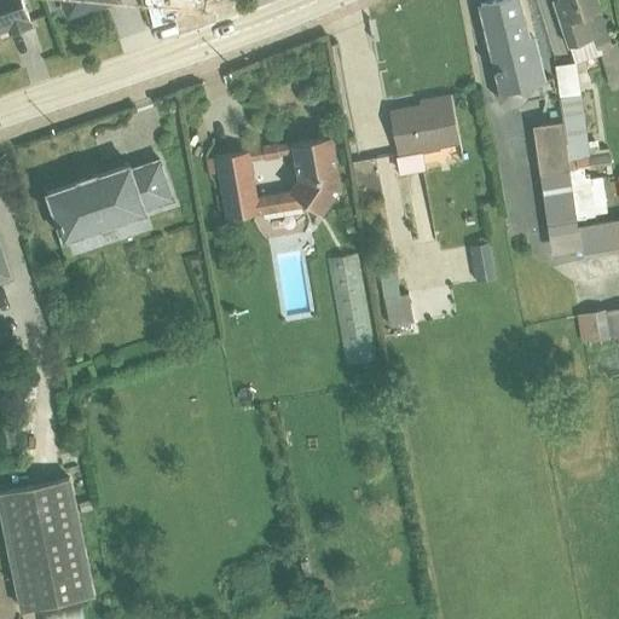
[(22,0),(0,0),(0,33),(9,30),(11,35),(33,27),(22,0)]
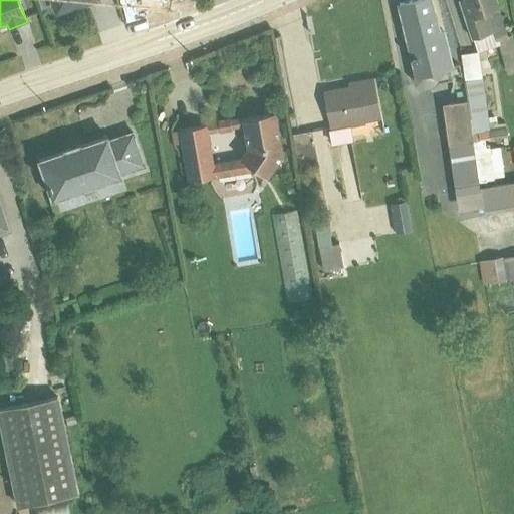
[(48,0),(38,0),(42,11),(51,8),(48,0)]
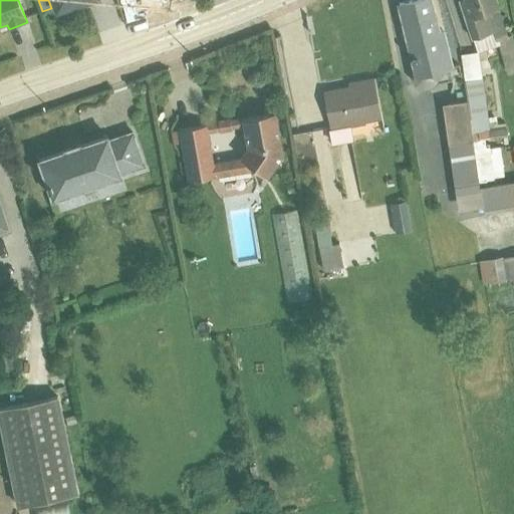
[(52,0),(57,12),(77,5),(76,3),(84,0),(52,0)]
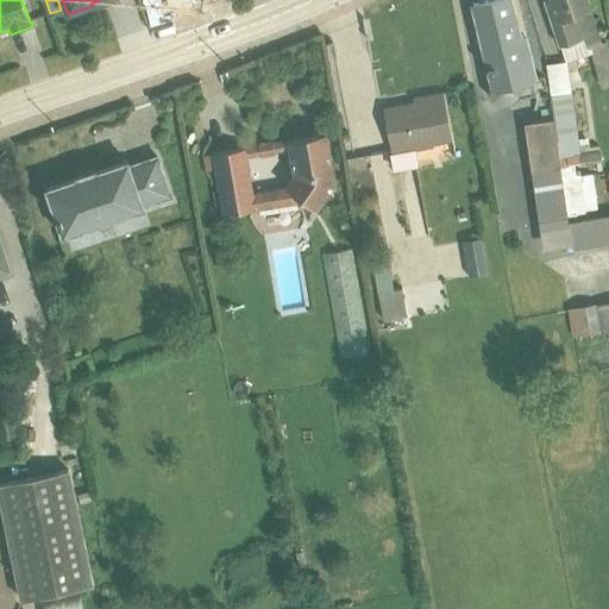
[(509,0),(497,0),(473,6),(498,88),(489,90),(491,102),(497,105),(502,107),(508,106),(513,105),(516,101),(520,95),(516,83),(538,79),(527,35),(519,36),(509,0)]
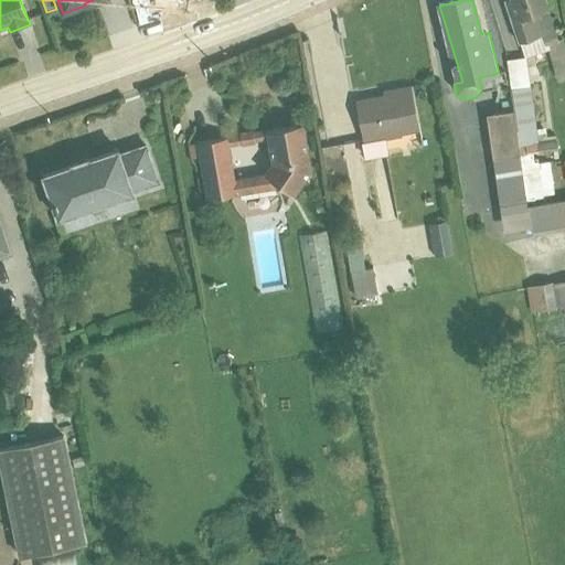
[(514,113),(526,202),(543,199),(542,196),(554,194),(551,167),(548,167),(548,162),(535,163),(534,156),(558,151),(555,137),(547,138),(546,134),(537,135),(525,56),(550,51),(557,83),(564,80),(564,44),(564,40),(560,41),(544,0),(511,0),(512,1),(507,2),(524,56),(507,61),(514,113)]
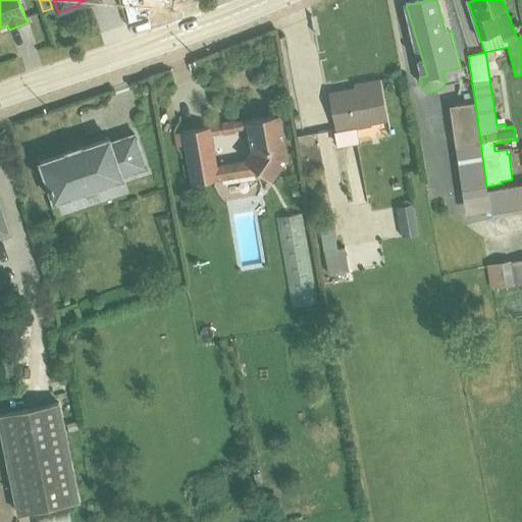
[(330,93),(328,94),(336,132),(357,127),(357,129),(372,126),(371,124),(388,121),(380,81),(354,86),(356,94),(331,98),(330,93)]
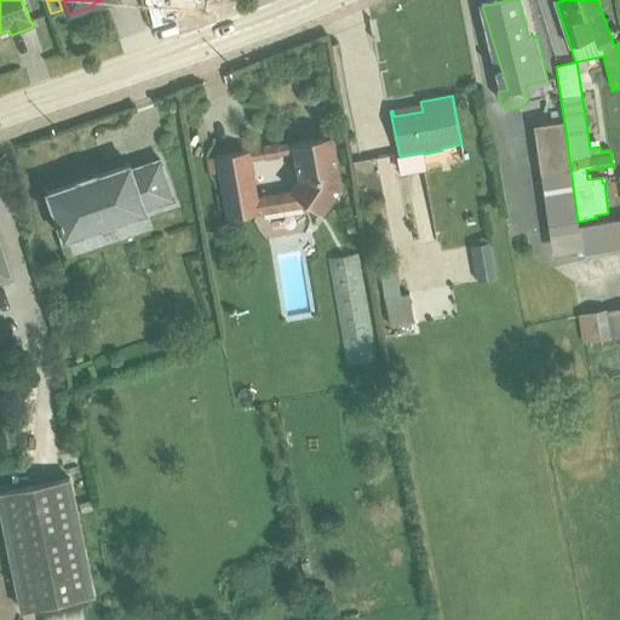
[(578,222),(564,124),(533,128),(550,228),(578,222)]
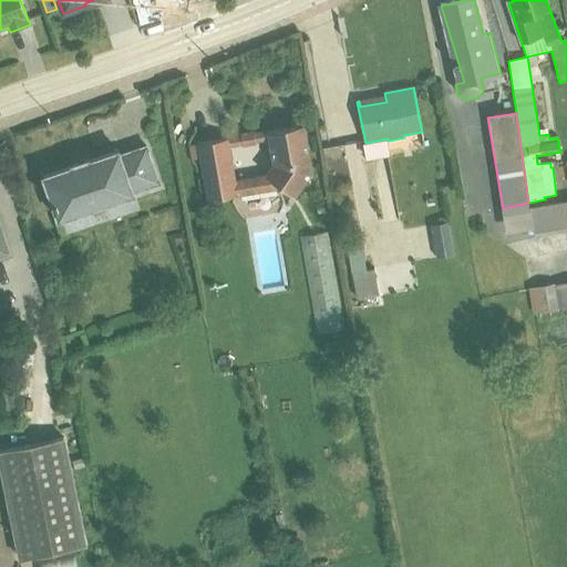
[(241,133),(241,135),(226,137),(227,140),(199,144),(202,158),(209,200),(284,189),(296,198),(313,173),(303,126),(269,132),(269,131),(255,133),(255,131),(241,133)]
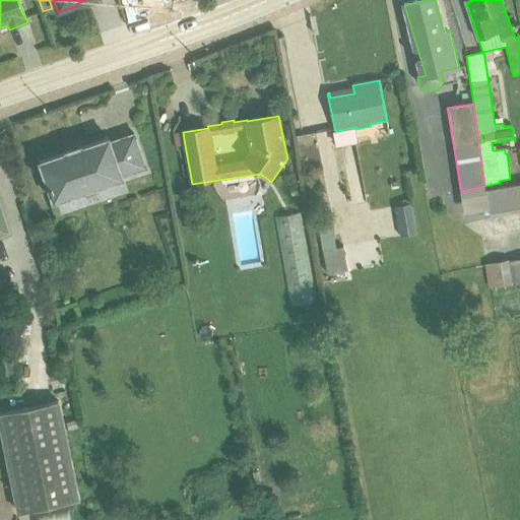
[(347,170),(344,145),(325,148),(323,129),(293,133),(297,161),(331,156),(333,172),(347,170)]
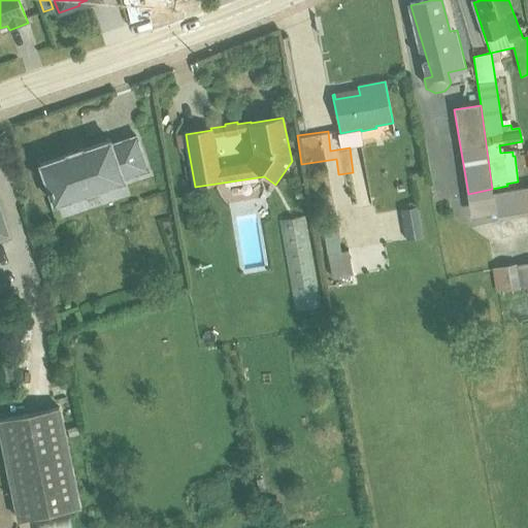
[(188,147),(186,134),(176,136),(178,150),(188,147)]
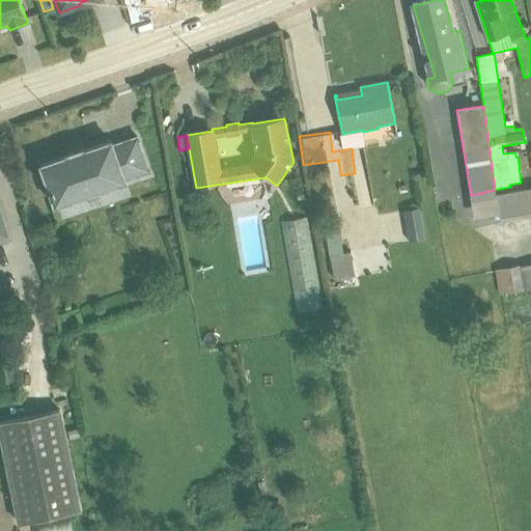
[(68,158),(40,167),(55,208),(127,184),(126,182),(149,173),(137,138),(113,146),(111,143),(84,152),(83,151),(68,156),(68,158)]
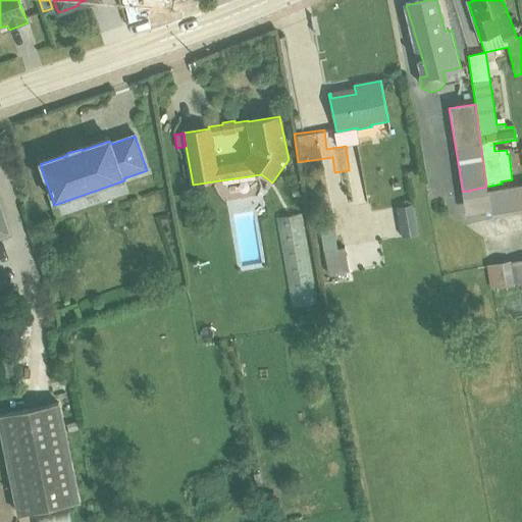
[(486,187),(463,192),(467,216),(491,212),(491,216),(521,211),(521,187),(487,192),(486,187)]
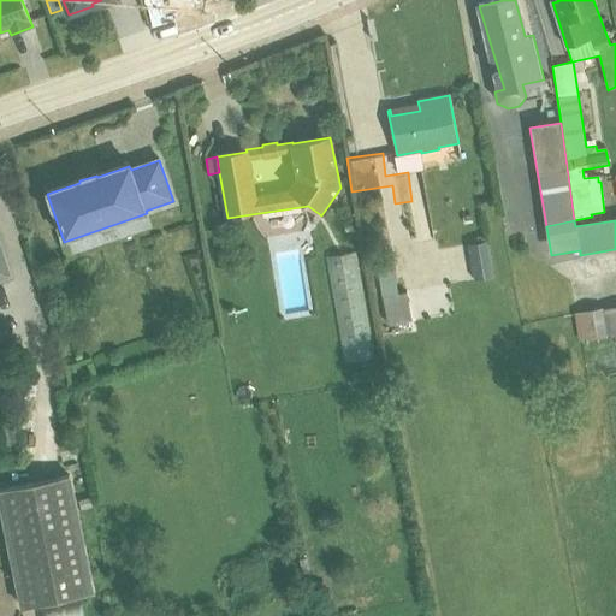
[(0,283),(12,279),(0,243),(0,283)]
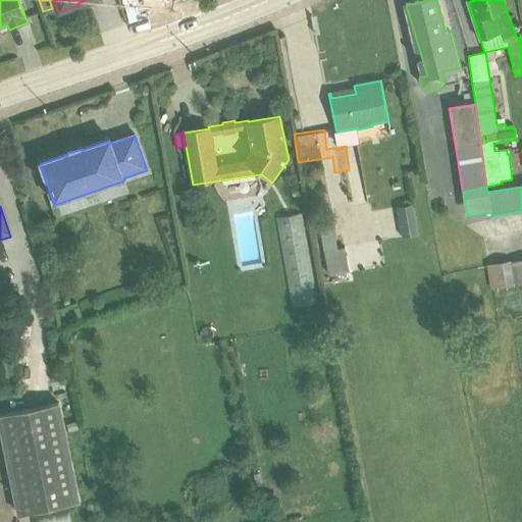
[(414,206),(397,209),(403,239),(419,236),(414,206)]
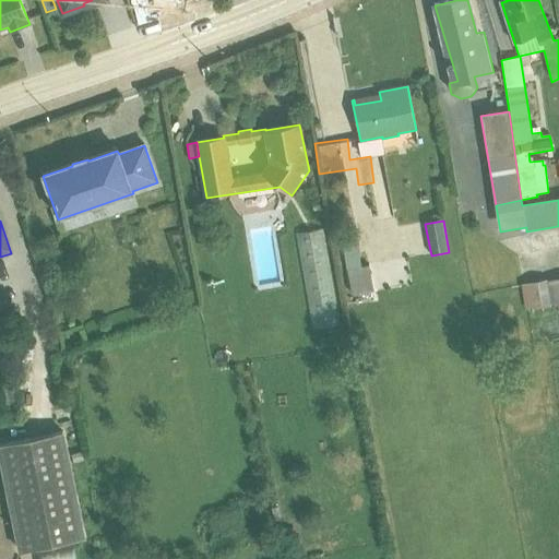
[(323,233),(296,237),(312,333),(340,328),(323,233)]
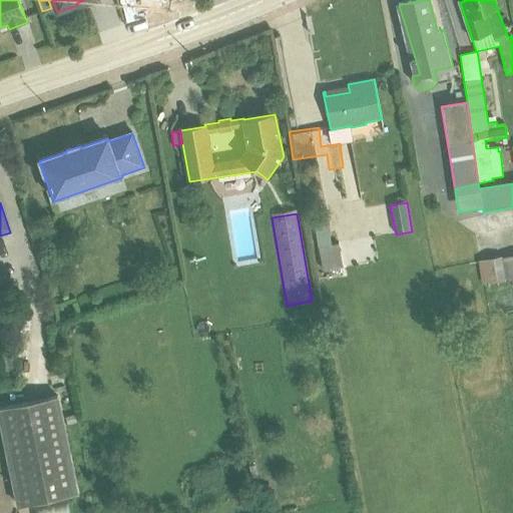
[(327,218),(314,221),(325,283),(328,282),(328,285),(337,283),(336,281),(345,279),(339,245),(332,246),(327,218)]
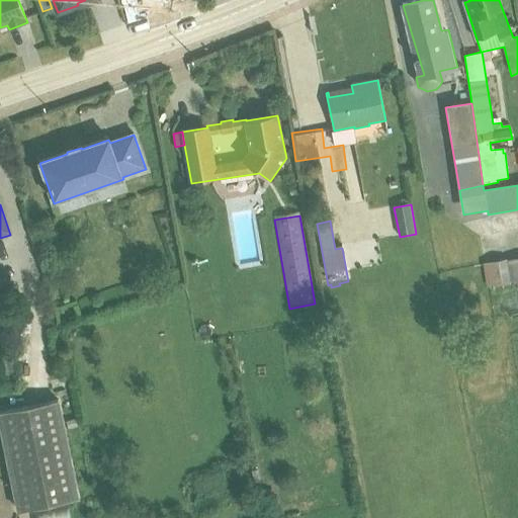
[(517,259),(484,266),(487,283),(489,282),(496,321),(517,316),(517,299),(515,284),(517,283),(517,259)]
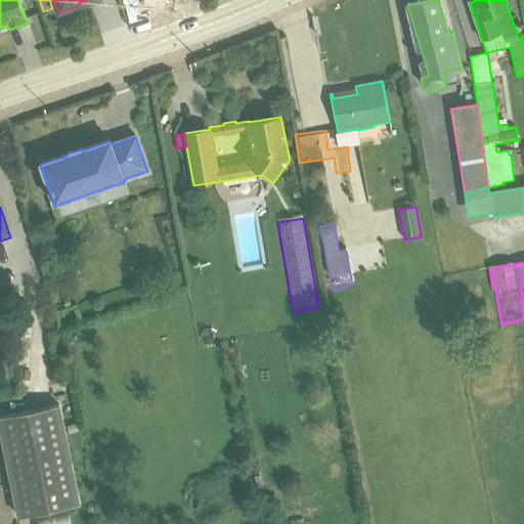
[(60,407),(0,420),(0,432),(18,520),(81,507),(60,407)]
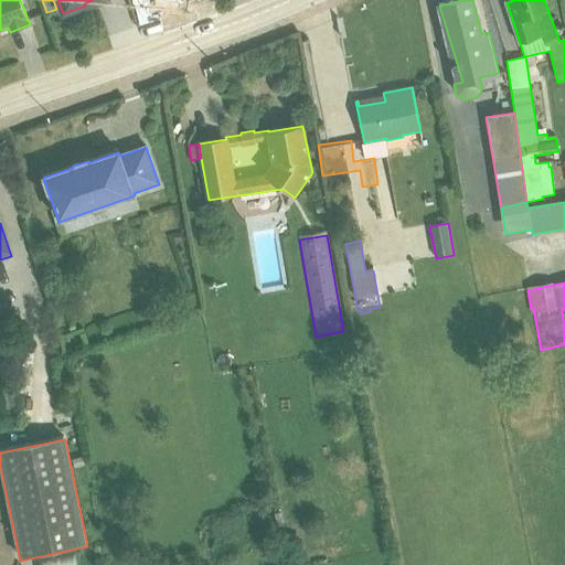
[(76,564),(74,553),(40,561),(40,564),(76,564)]
